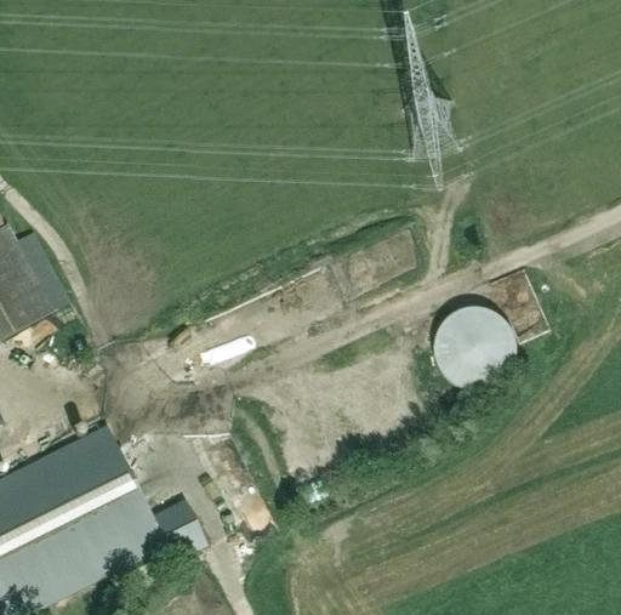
[(63,301),(34,233),(13,241),(9,231),(0,233),(0,343),(52,322),(46,308),(63,301)]
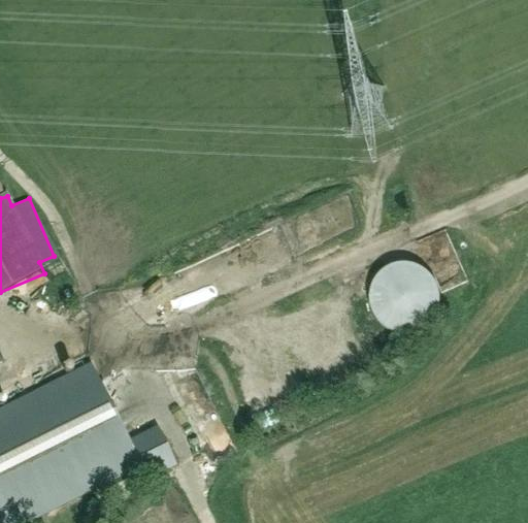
[(438,296),(438,292),(437,289),(436,285),(435,282),(434,279),(433,276),(430,273),(428,270),(426,268),(425,267),(422,265),(417,263),(414,261),(410,261),(407,260),(403,260),(400,260),(398,260),(393,261),(390,263),(388,264),(385,265),(383,267),(380,269),(376,272),(375,273),(373,276),(371,280),(370,283),(369,286),(369,290),(368,292),(368,295),(368,298),(369,301),(370,305),(371,308),(372,311),(374,314),(376,317),(378,320),(382,322),(385,324),(388,326),(391,328),(395,329),(397,329),(400,330),(405,330),(409,329),(411,329),(415,328),(419,326),(422,325),(424,323),(426,322),(428,319),(429,318),(431,316),(433,313),(435,308),(436,305),(437,303),(438,299),(438,296)]
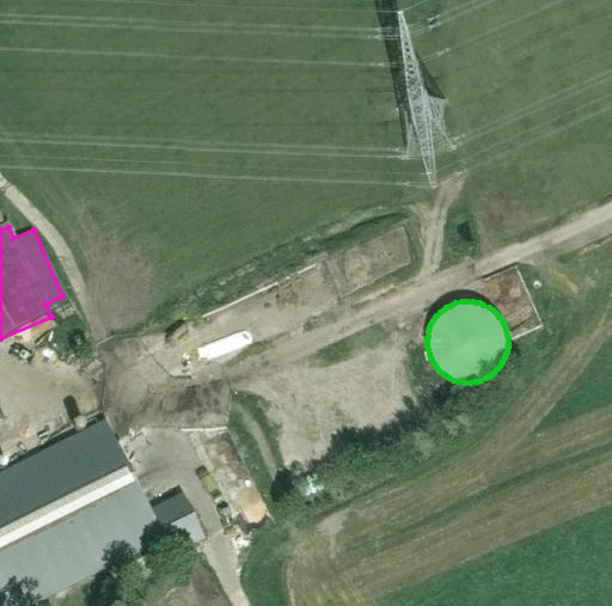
[(0,605),(17,605),(163,536),(161,533),(161,534),(104,418),(0,470),(0,605)]
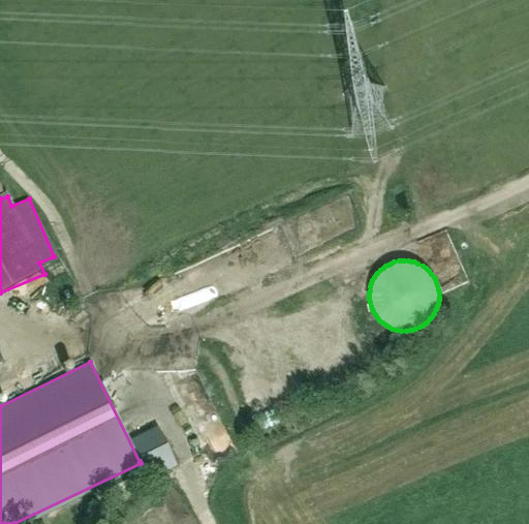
[(323,392),(332,387),(321,369),(313,374),(323,392)]
